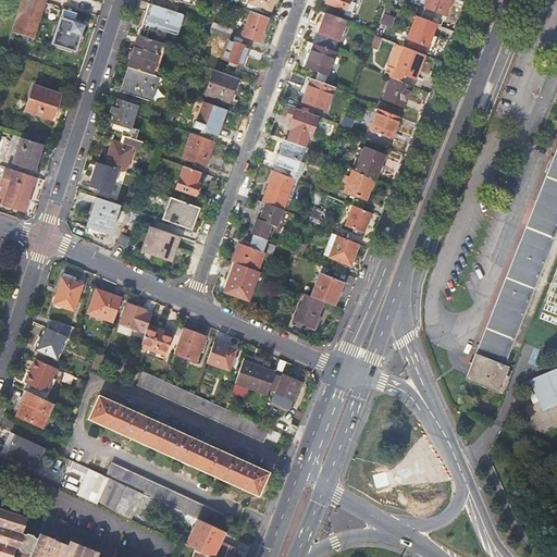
[(45,0),(21,0),(11,32),(32,39),(45,0)]
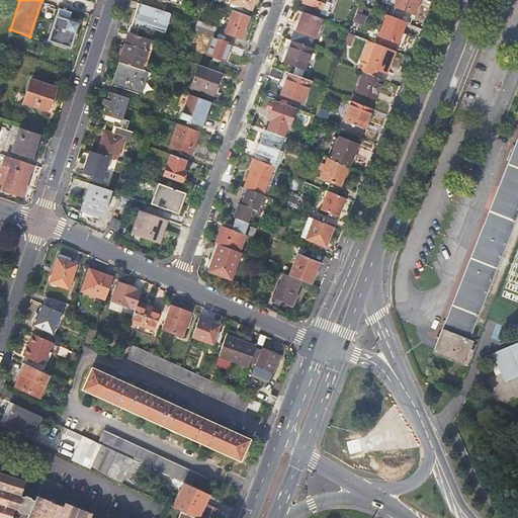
[(253,0),(230,0),(228,6),(240,11),(241,7),(250,10),(253,0)]
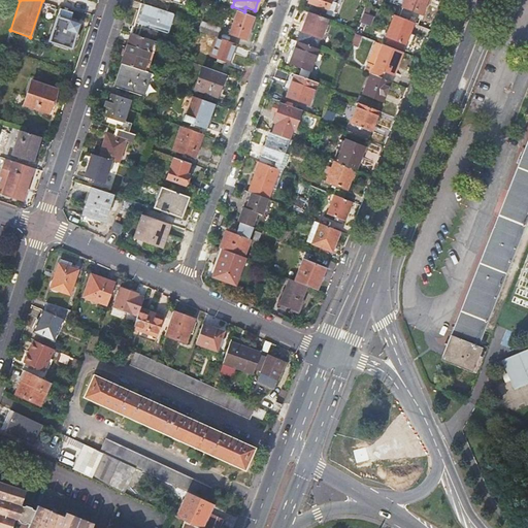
[(329,0),(307,0),(307,1),(331,10),(334,2),(330,1),(329,0)]
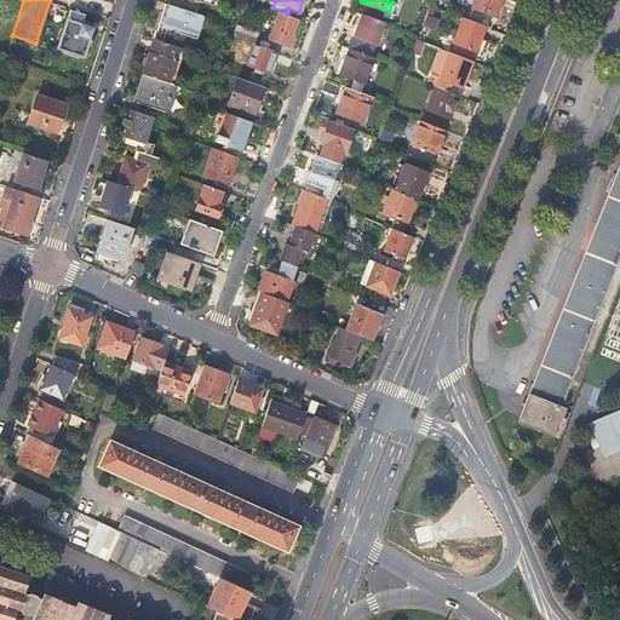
[(503,0),(476,0),(474,7),(497,17),(503,0)]
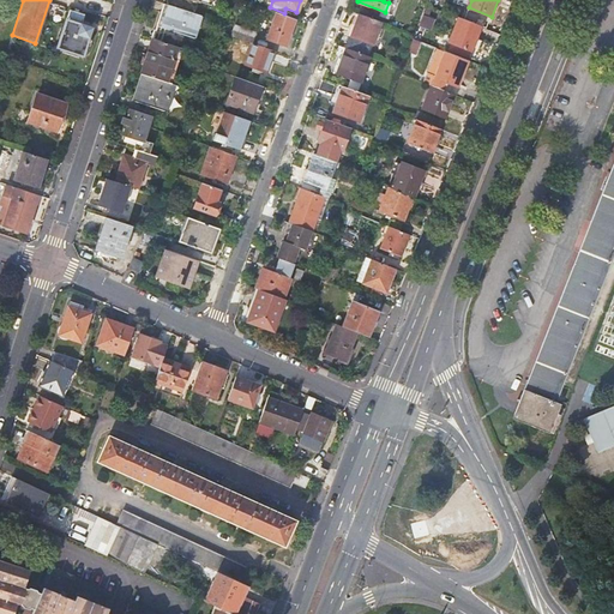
[(160,30),(167,6),(161,5),(155,28),(160,30)]
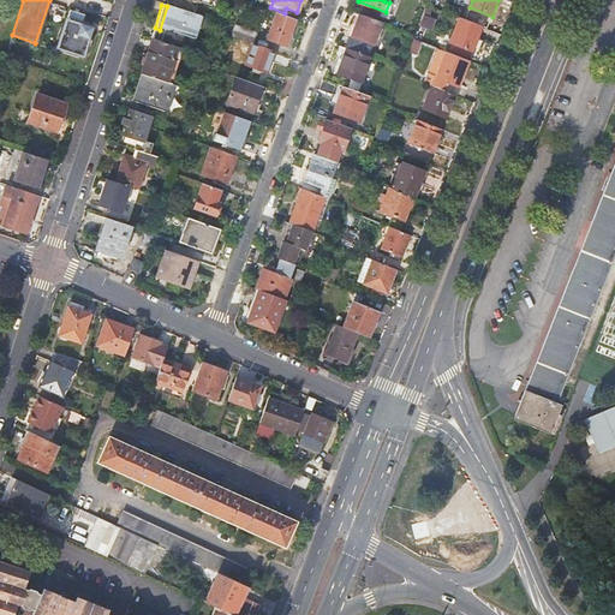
[(199,17),(167,6),(160,30),(193,40),(199,17)]
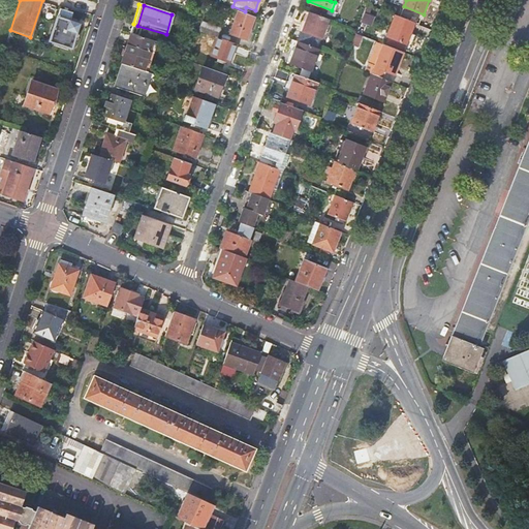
[(60,9),(49,41),(71,49),(80,25),(69,21),(71,13),(60,9)]
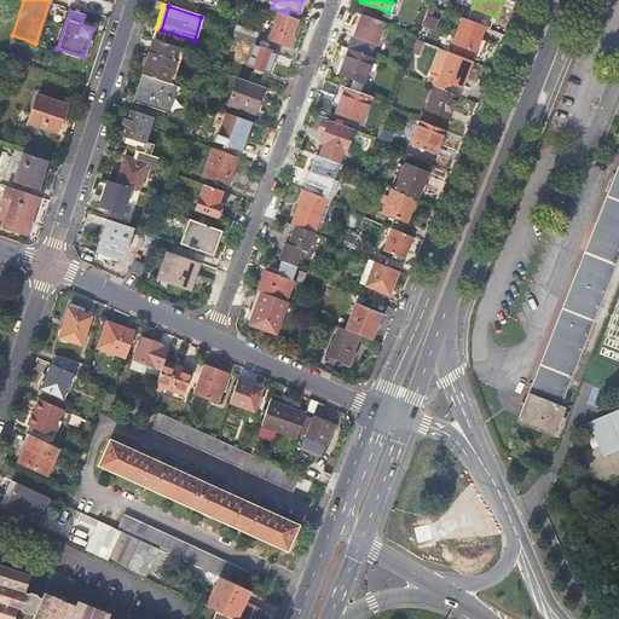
[(296,19),(277,12),(267,40),(287,47),(296,19)]
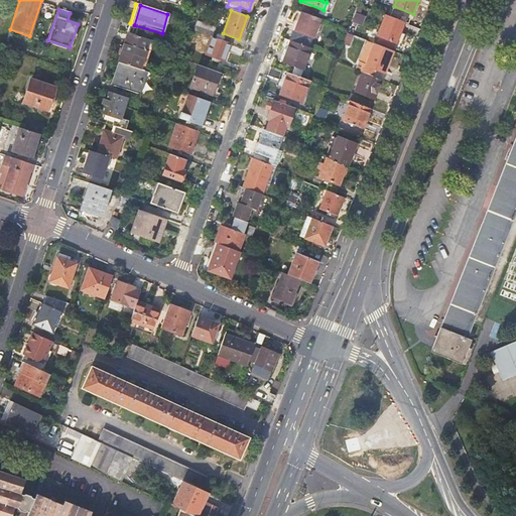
[(319,18),(300,11),(297,21),(300,21),(296,31),(293,30),(290,40),(307,47),(311,36),(313,36),(319,18)]
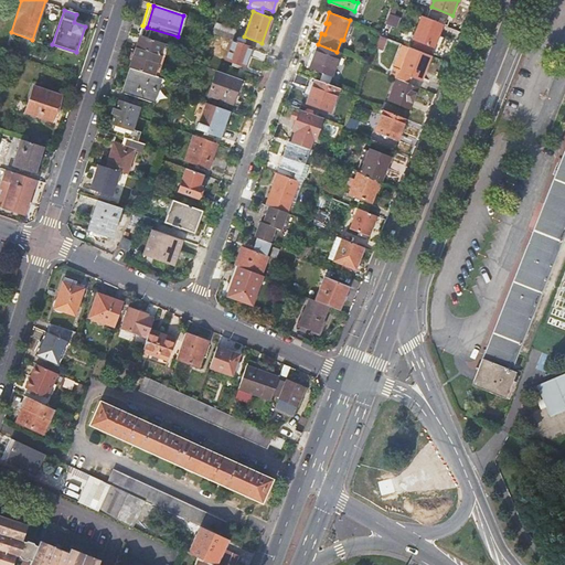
[(443,24),(422,17),(412,41),(416,42),(414,50),(430,56),(443,24)]
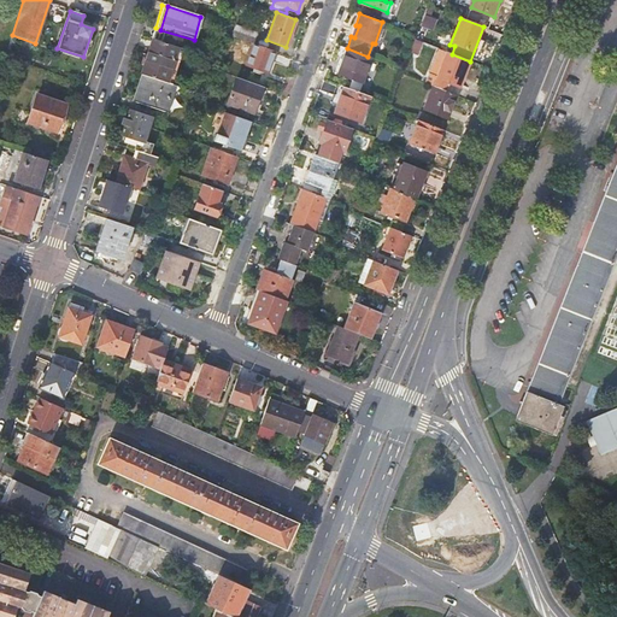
[(359,25),(356,25),(352,23),(348,35),(351,36),(354,37),(359,25)]
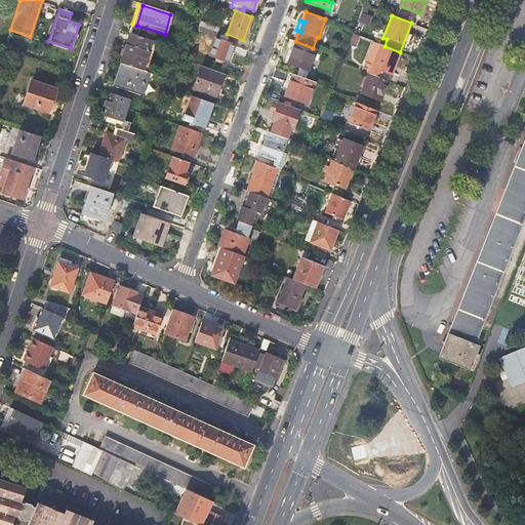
[(201,22),(197,31),(215,38),(218,29),(201,22)]
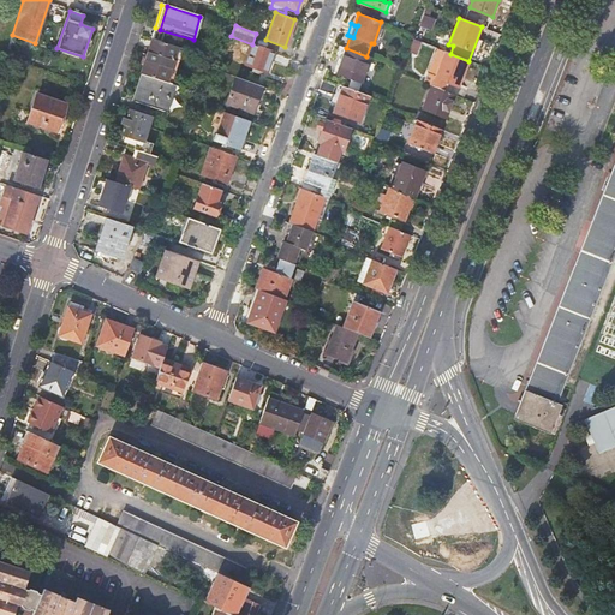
[(177,48),(149,41),(139,76),(142,76),(167,84),(177,48)]
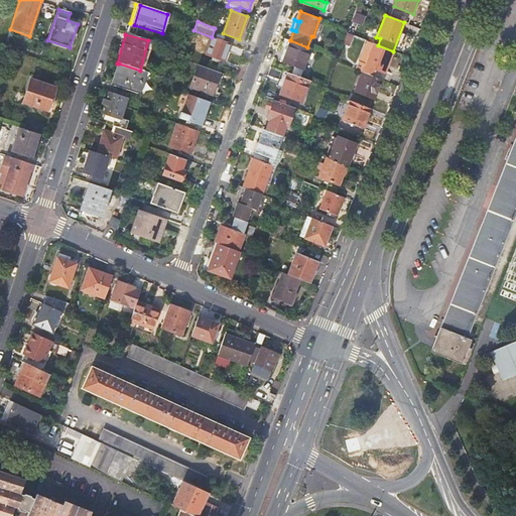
[(230,43),(212,37),(205,55),(223,61),(230,43)]
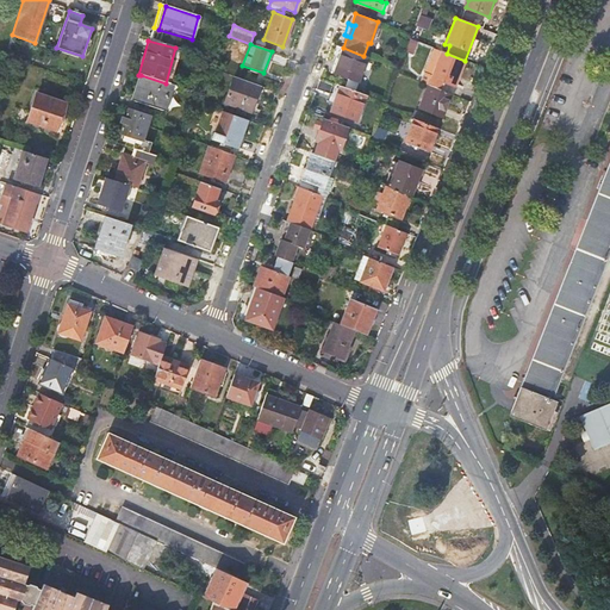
[(363,56),(343,48),(334,74),(358,82),(367,57),(363,56)]
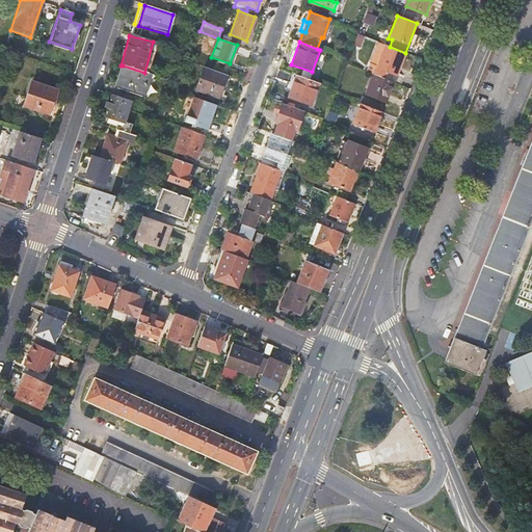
[(390,47),(386,45),(377,68),(374,75),(390,80),(392,74),(396,75),(397,74),(405,53),(390,47)]
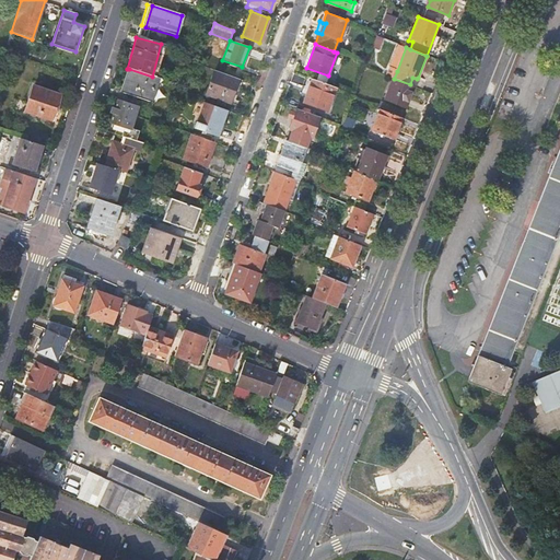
[(152,77),(129,69),(121,94),(150,102),(156,78),(152,77)]
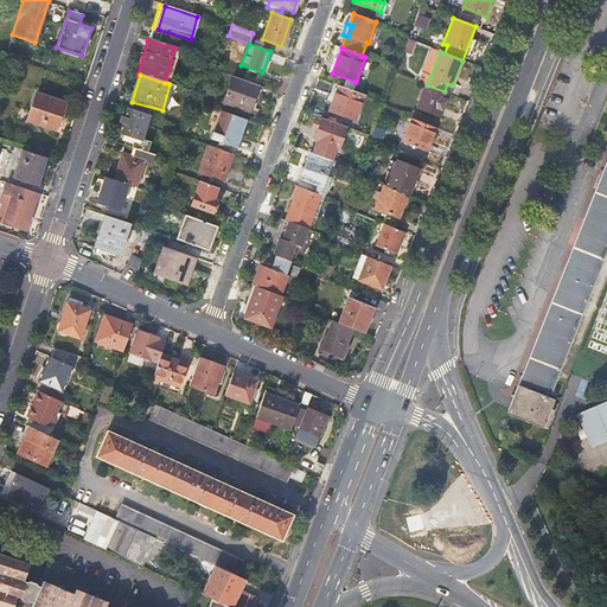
[(257,85),(231,76),(222,103),(248,113),(257,85)]
